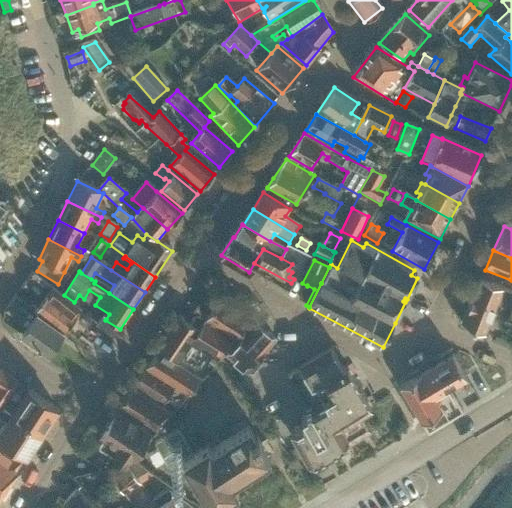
[(34,277),(24,289),(43,304),(35,314),(39,317),(64,337),(65,335),(82,314),(34,277)]
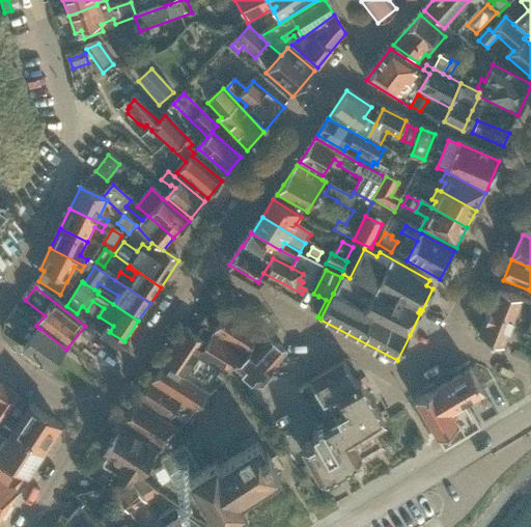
[(524,320),(530,305),(498,290),(478,337),(502,347),(514,316),(524,320)]
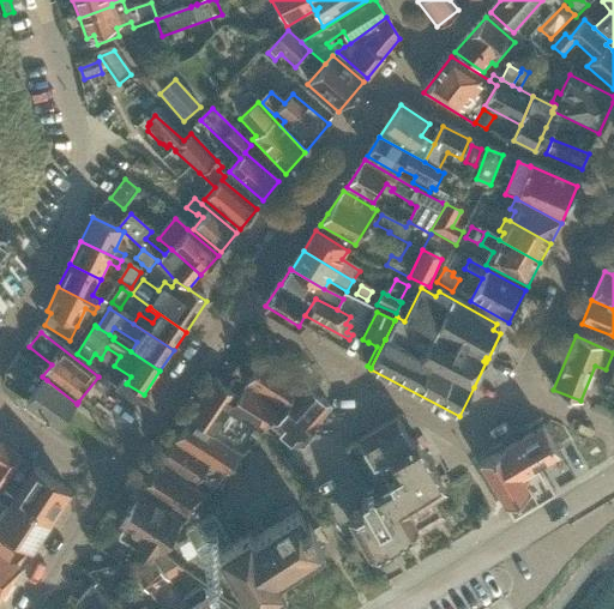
[(359,361),(367,366),(377,347),(368,342),(368,343),(359,361)]
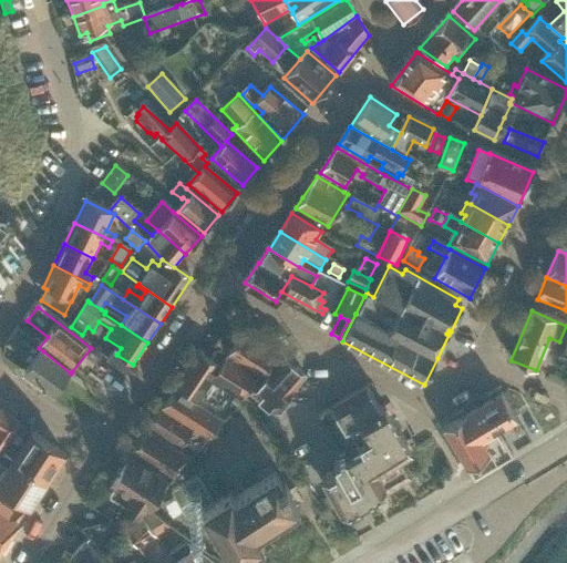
[(70,378),(72,376),(70,375),(41,354),(42,351),(17,334),(9,344),(34,361),(24,377),(49,395),(57,399),(66,384),(70,378)]
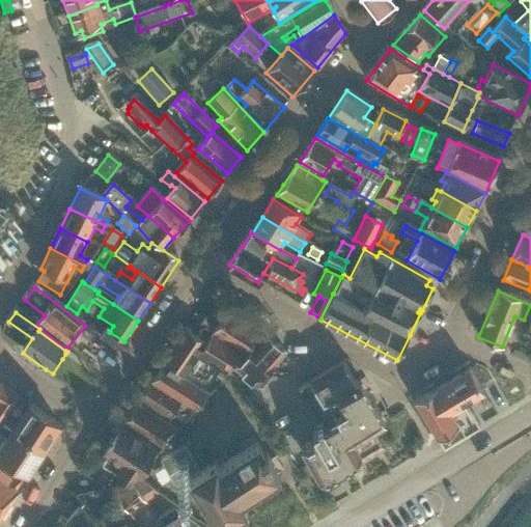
[(244,355),(259,336),(225,314),(212,334),(244,355)]
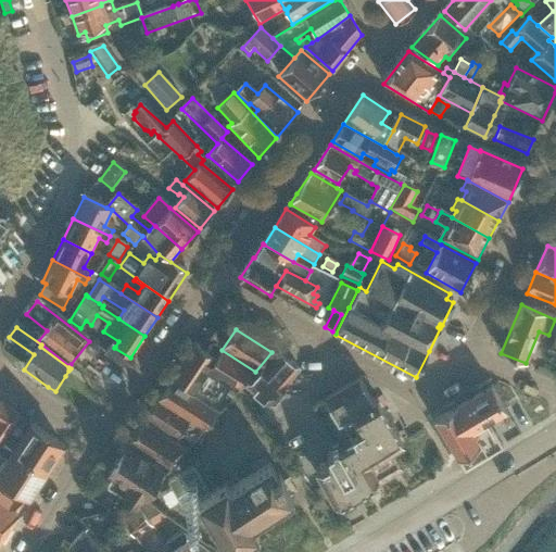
[(114,348),(115,347),(112,346),(105,355),(124,368),(130,358),(114,348)]
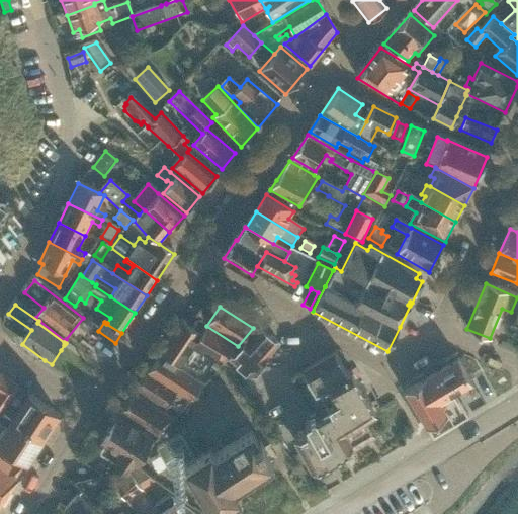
[(160,354),(205,384),(238,346),(206,326),(199,322),(193,330),(181,322),(160,354)]
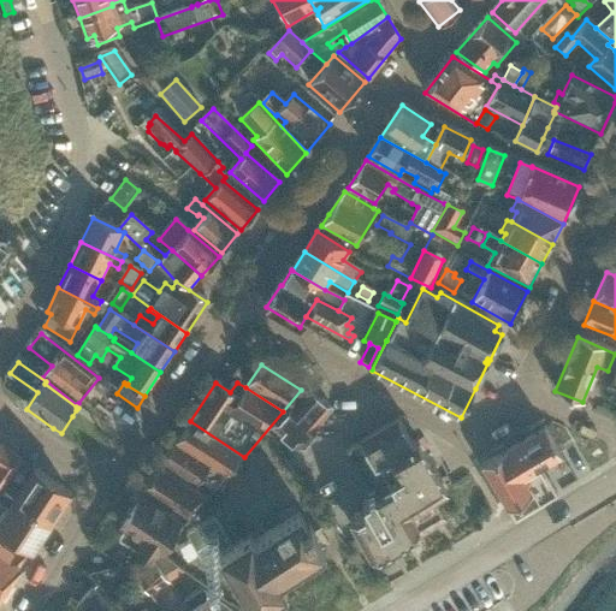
[(307,390),(273,431),(297,450),(331,410),(307,390)]
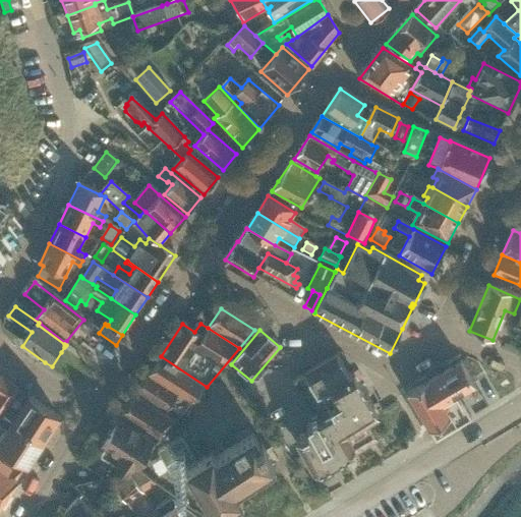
[(190,406),(207,387),(161,356),(148,377),(177,397),(189,405),(190,406)]
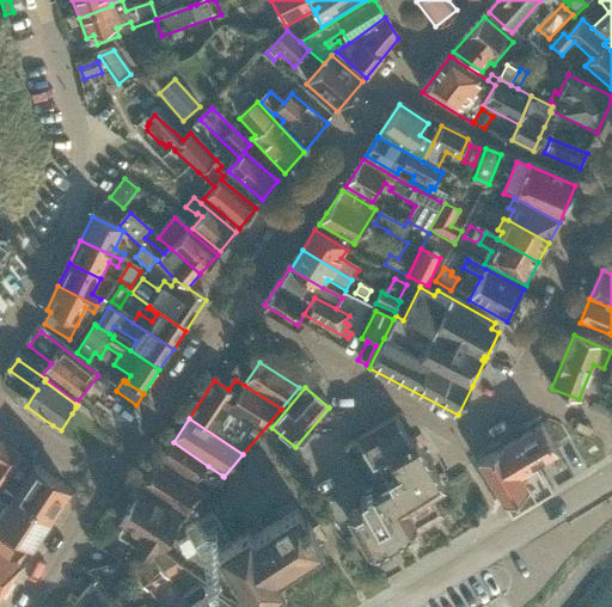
[(444,488),(415,440),(410,442),(396,420),(356,442),(372,467),(377,464),(393,491),(377,502),(372,494),(359,501),(365,509),(347,520),(373,563),(444,519),(429,496),(444,488)]
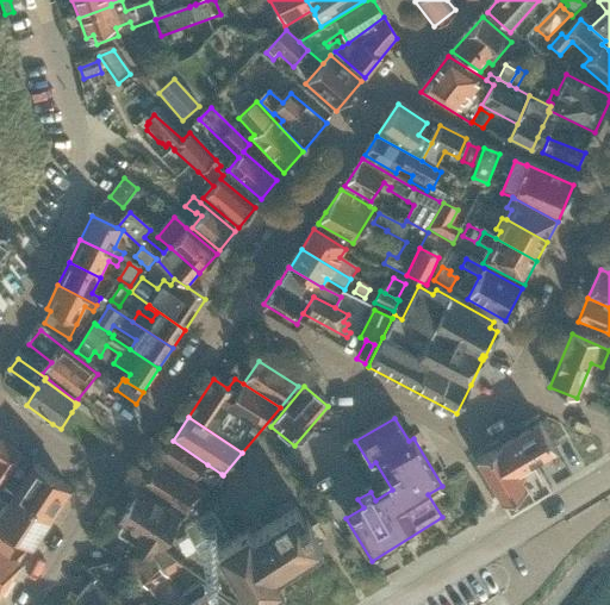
[(502,448),(534,503),(552,492),(535,465),(555,451),(539,425),(502,448)]
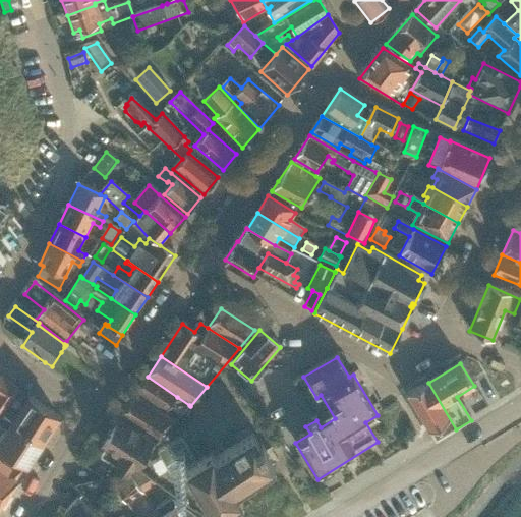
[(189,405),(177,397),(148,377),(136,393),(166,413),(172,404),(175,407),(172,411),(181,416),(189,405)]
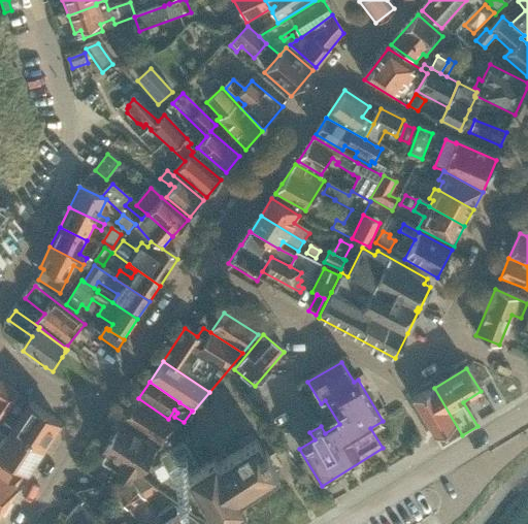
[(0,422),(2,420),(18,396),(0,384),(0,422)]
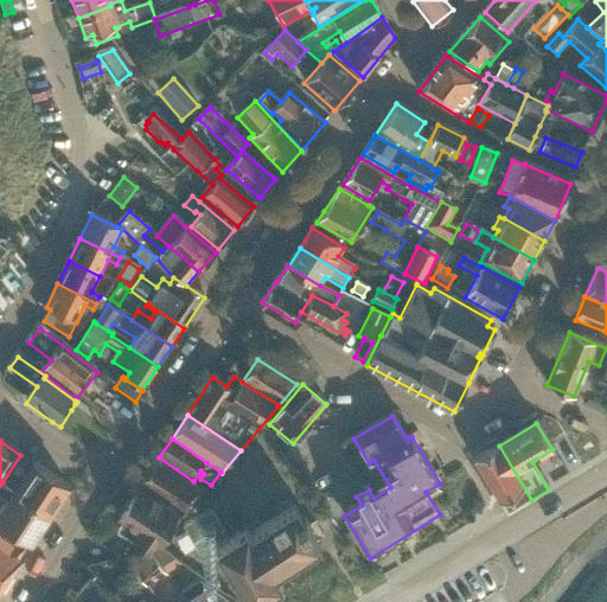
[(508,514),(531,500),(499,446),(474,461),(508,514)]
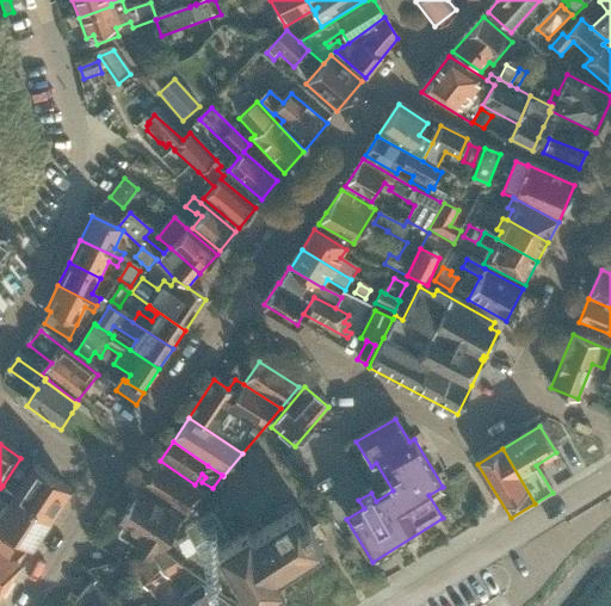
[(49,518),(68,490),(34,468),(20,458),(2,486),(49,518)]
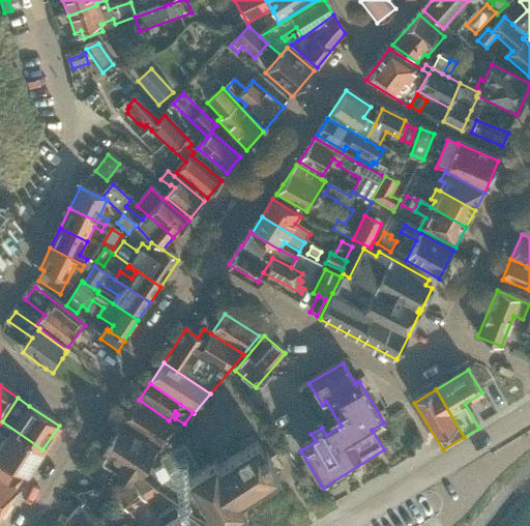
[(122,425),(163,450),(178,432),(136,404),(122,425)]
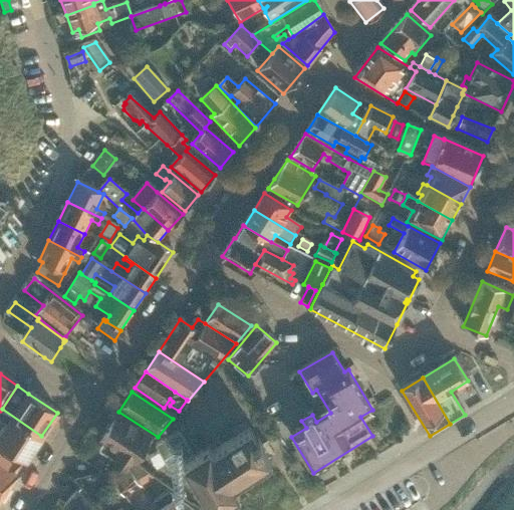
[(0,441),(26,459),(41,436),(2,409),(0,411),(0,420),(7,425),(0,435),(0,441)]
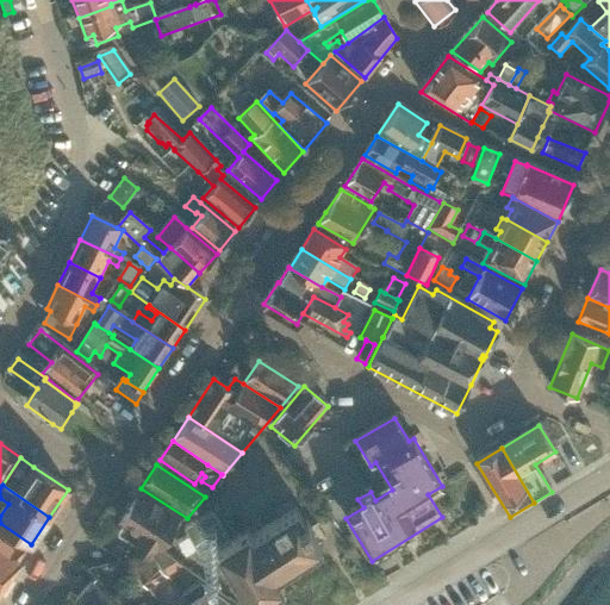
[(131,503),(119,522),(123,525),(118,532),(118,535),(135,546),(135,547),(150,557),(176,518),(138,492),(131,503)]
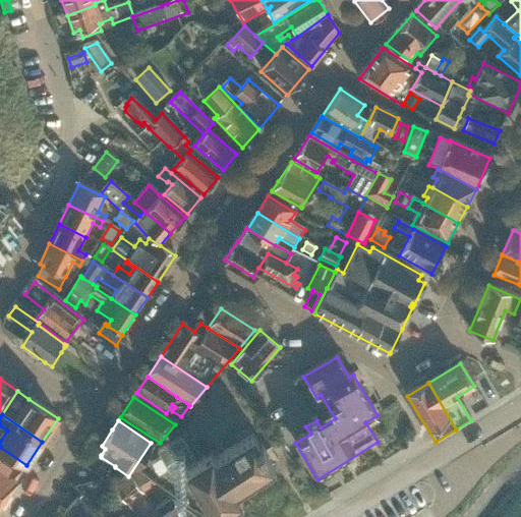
[(221,516),(242,503),(236,495),(275,470),(264,453),(266,452),(262,445),(259,446),(253,436),(215,460),(212,456),(184,473),(212,516),(221,516)]
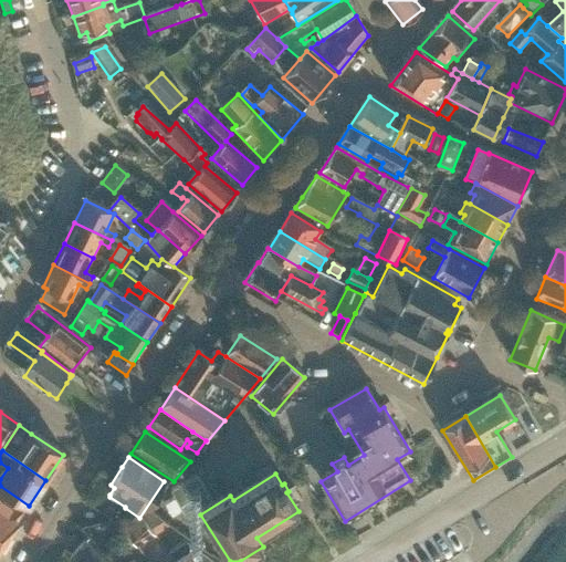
[(0,532),(8,538),(18,522),(14,520),(20,512),(0,499),(0,532)]
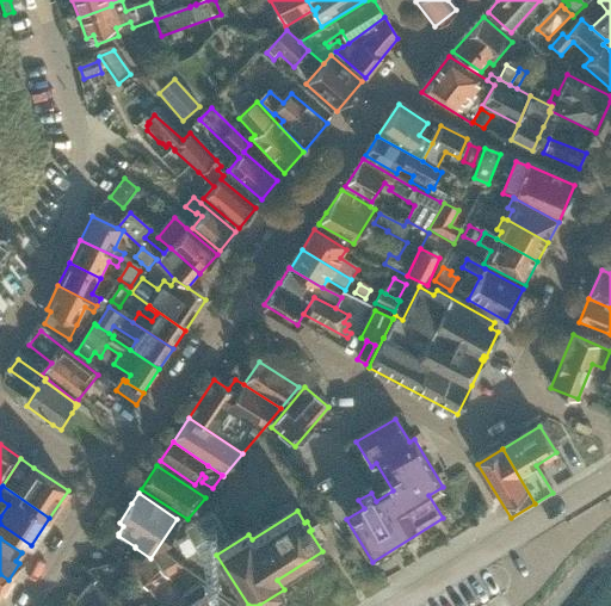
[(374,564),(372,562),(370,558),(362,563),(365,570),(374,564)]
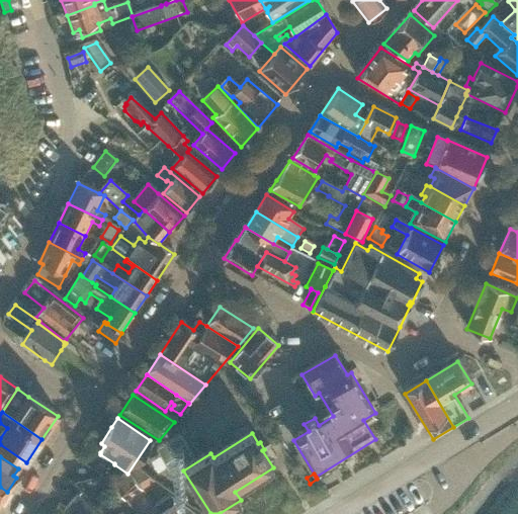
[(128,475),(115,487),(123,500),(141,489),(128,475)]
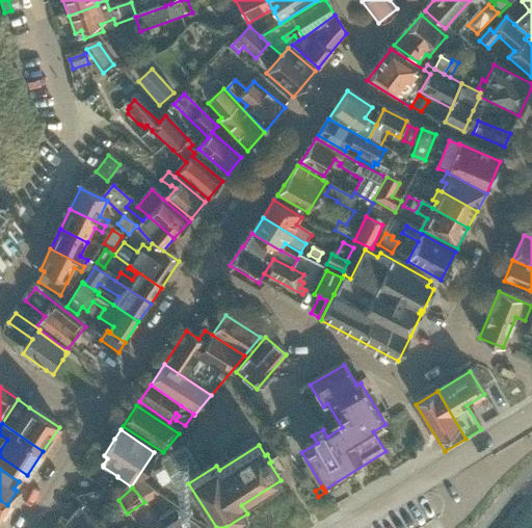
[(67,524),(70,527),(98,527),(80,509),(67,524)]
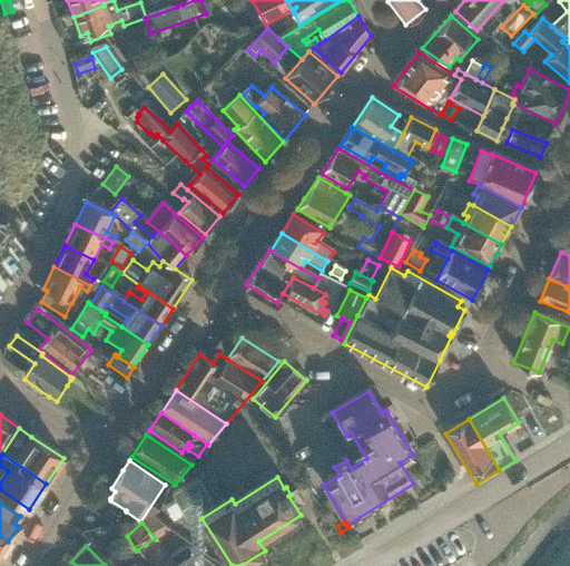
[(210,565),(188,549),(170,559),(174,565),(210,565)]
